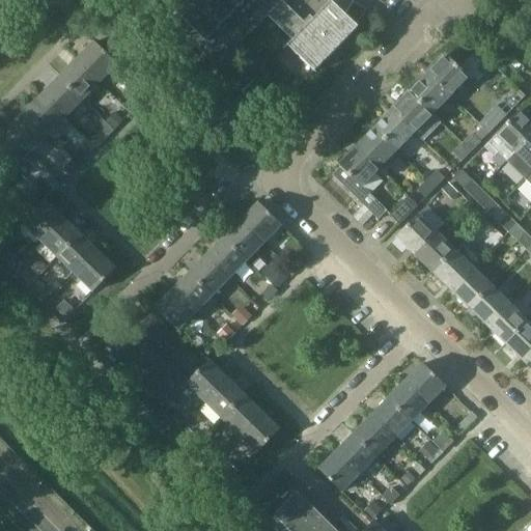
[(162,0),(198,34),(190,42),(217,68),(269,16),(294,40),(308,27),(282,2),(284,0),(162,0)]
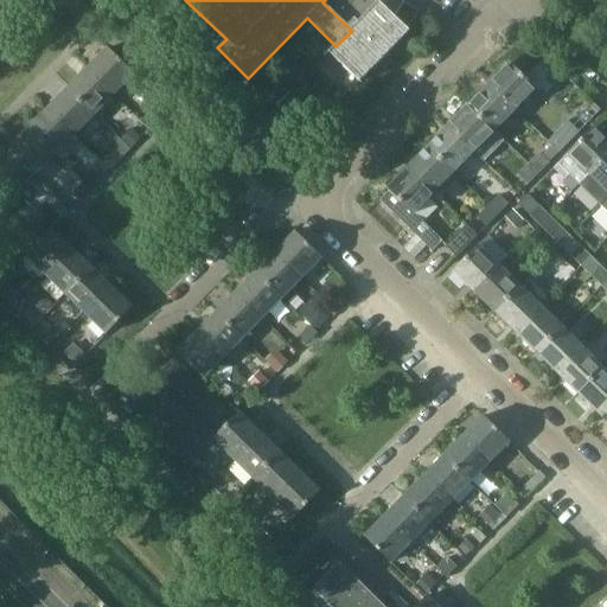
[(395,18),(404,2),(400,0),(381,0),(352,31),(336,46),(330,52),(359,83),(409,32),(395,18)]
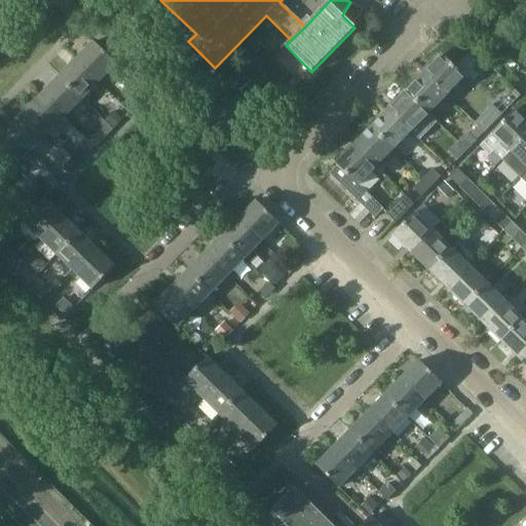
[(116,65),(94,43),(76,61),(100,82),(116,65)]
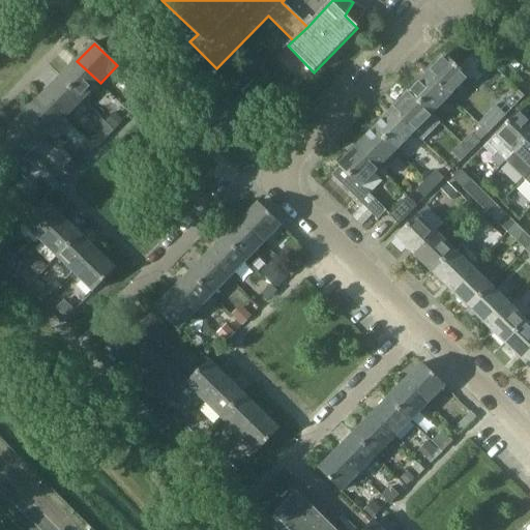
[(445,56),(428,75),(449,96),(468,78),(455,65),(451,58),(448,59),(445,56)]
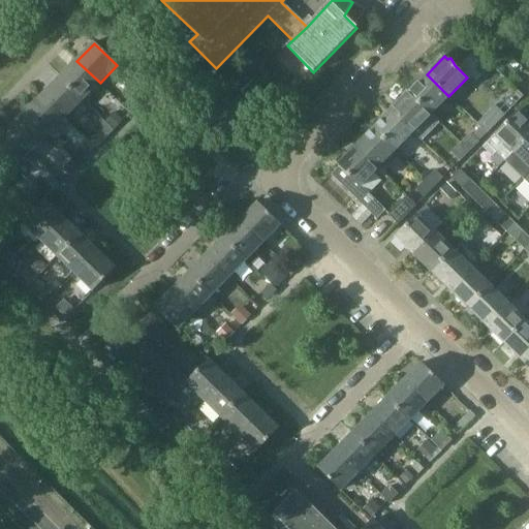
[(100,83),(76,61),(60,79),(83,100),(100,83)]
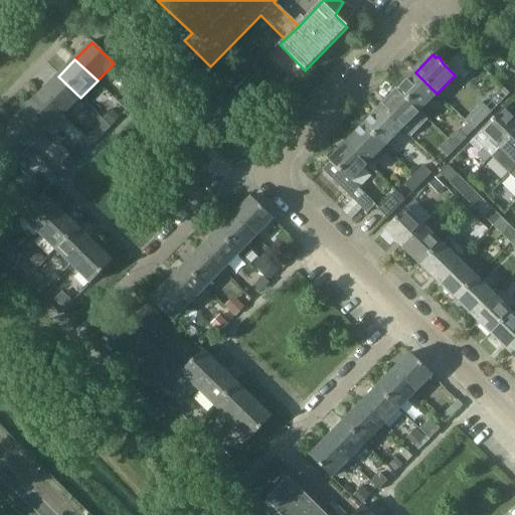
[(437,94),(415,72),(398,91),(419,111),(437,94)]
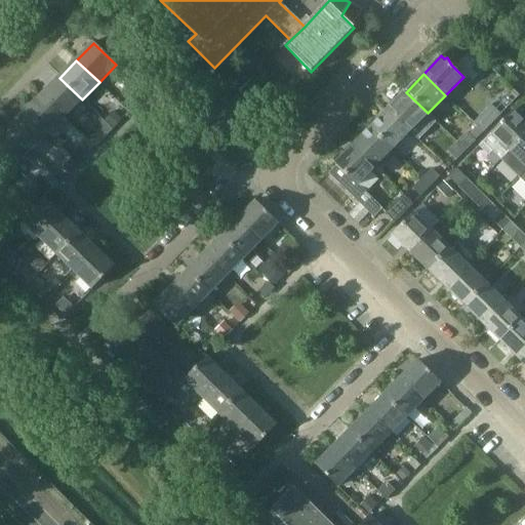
[(82,99),(59,78),(42,94),(66,117),(81,101),(82,99)]
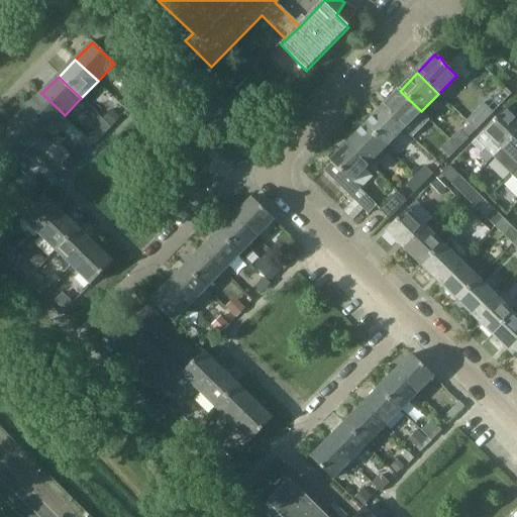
[(421,111),(400,91),(383,108),(404,129),(413,137),(430,120),(421,111)]
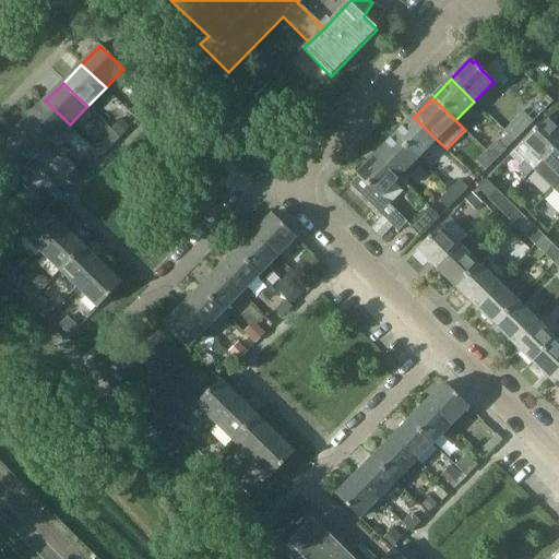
[(70,125),(45,100),(27,119),(51,143),(70,125)]
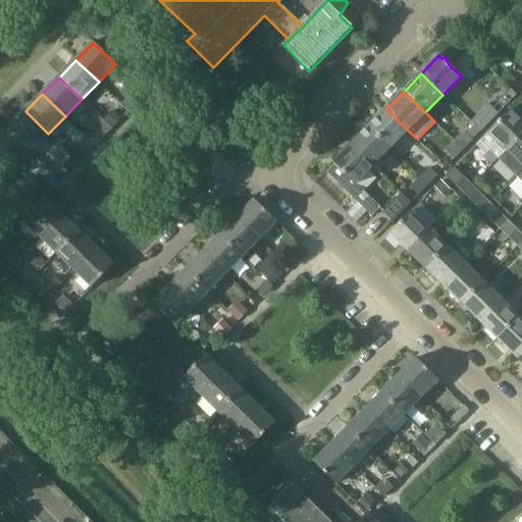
[(480,133),(498,114),(488,105),(471,123),(480,133)]
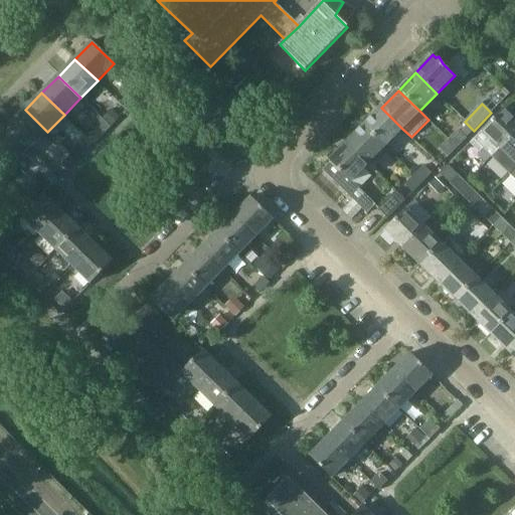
[(402,129),(381,108),(363,126),(384,147),(402,129)]
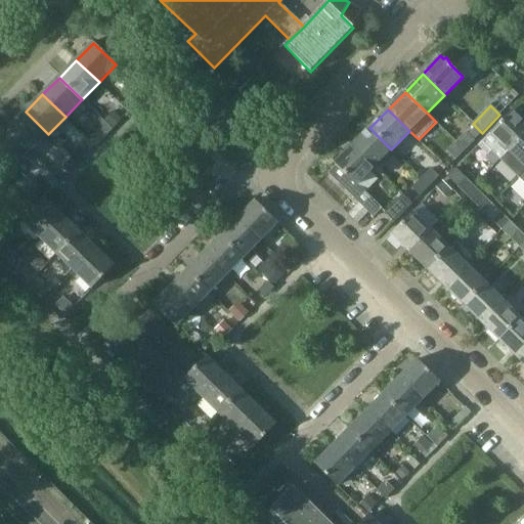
[(48,134),(26,112),(8,129),(32,151),(48,134)]
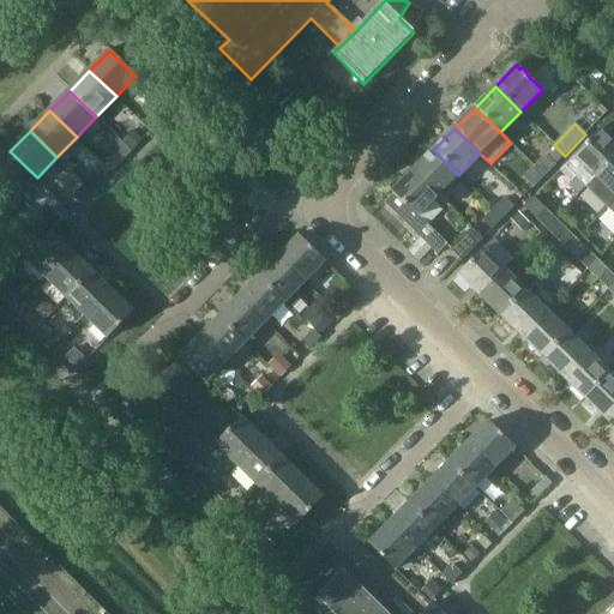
[(133,131),(122,142),(131,150),(142,139),(133,131)]
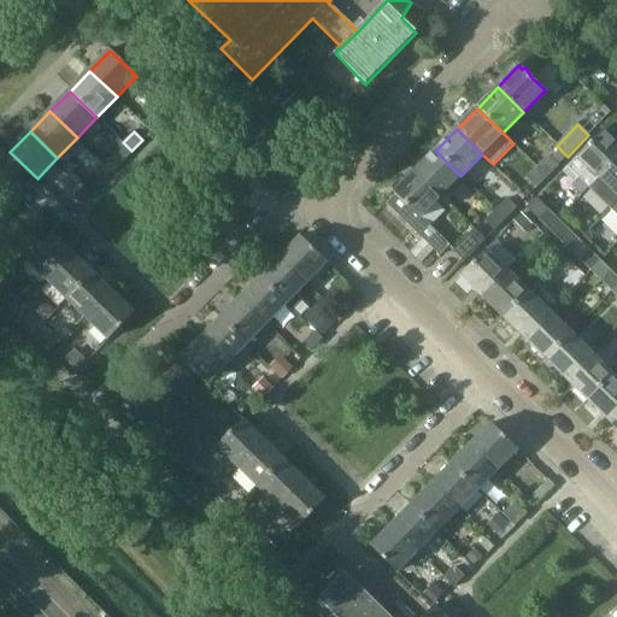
[(593,140),(563,171),(575,183),(580,178),(588,187),(616,158),(616,145),(603,131),(593,140)]
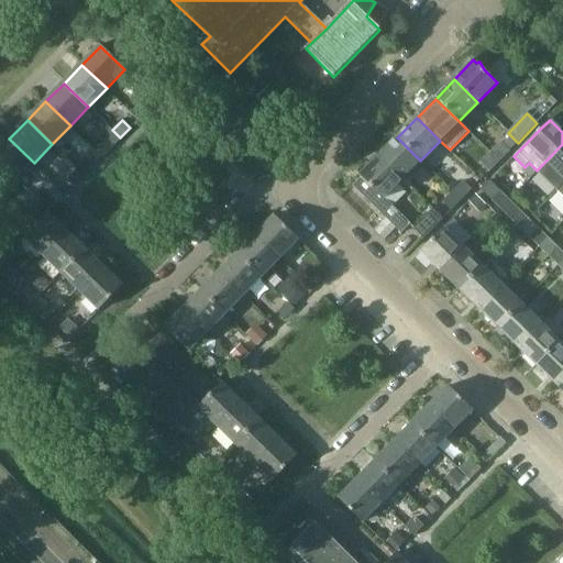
[(102,143),(95,150),(102,158),(121,140),(108,127),(97,138),(102,143)]
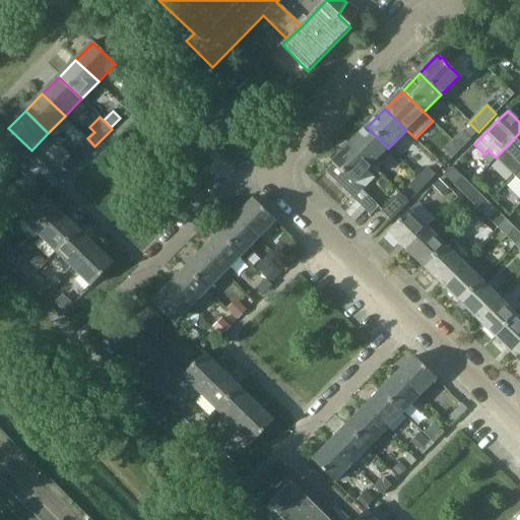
[(388,148),(367,127),(349,145),(371,166),(388,148)]
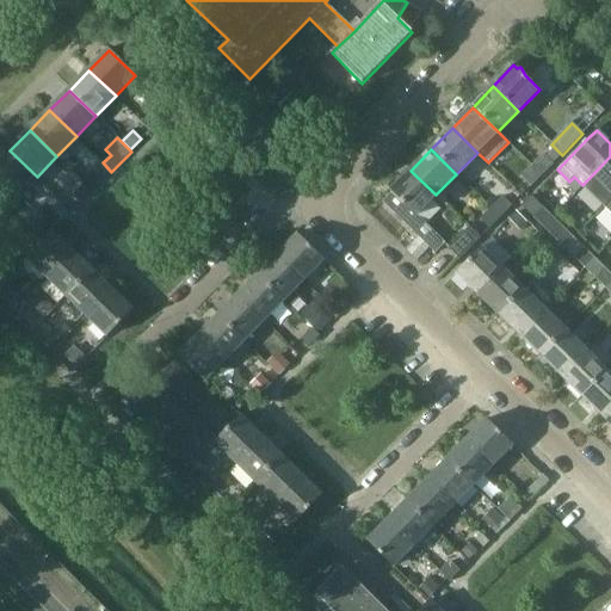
[(37,177),(10,150),(0,160),(0,181),(16,197),(37,177)]
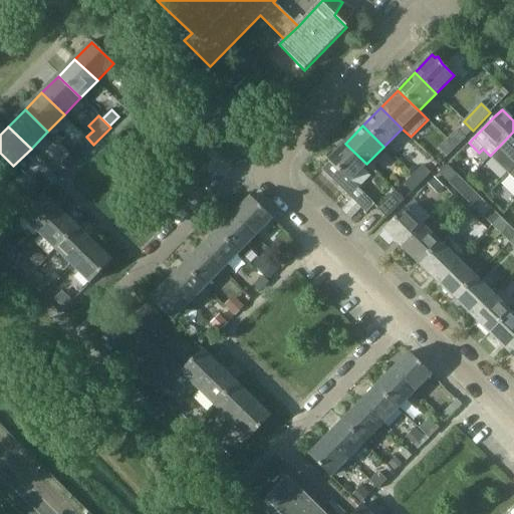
[(457,131),(448,140),(456,148),(465,139),(457,131)]
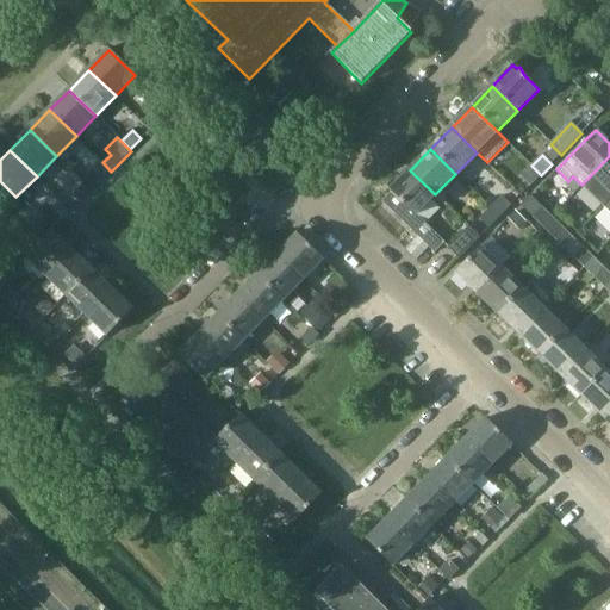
[(609,156),(582,185),(603,206),(609,198),(609,156)]
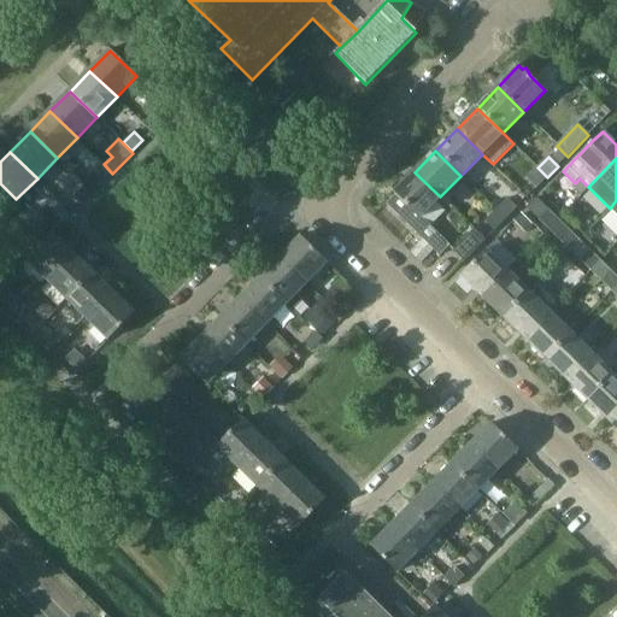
[(536,188),(547,177),(538,168),(527,178),(536,188)]
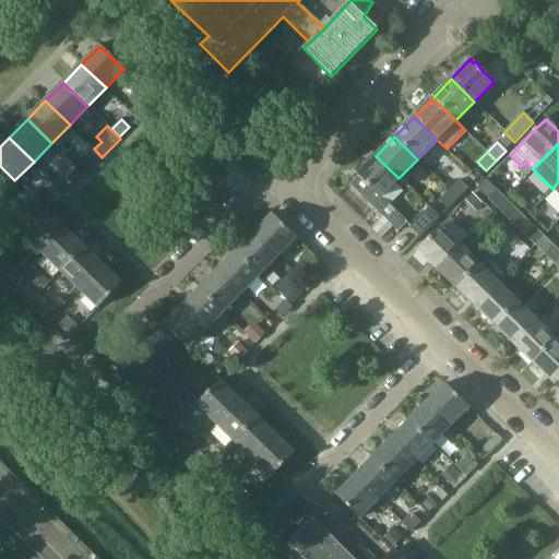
[(399,178),(376,156),(357,175),(358,177),(351,185),(399,233),(407,223),(381,197),(399,178)]
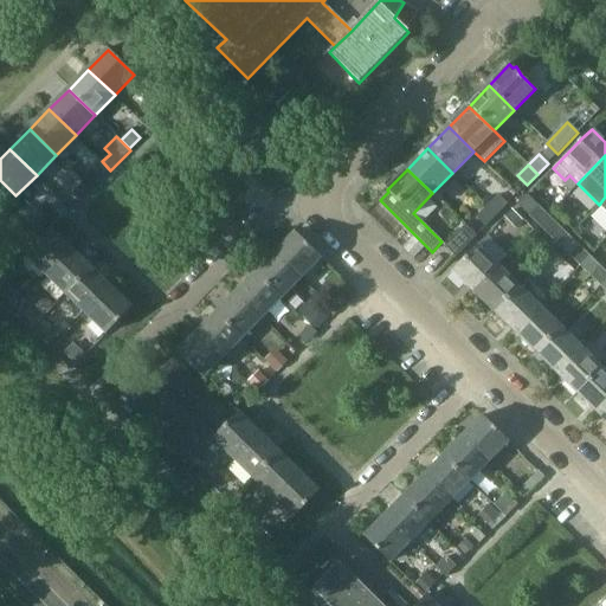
[(91,173),(84,180),(91,187),(98,179),(91,173)]
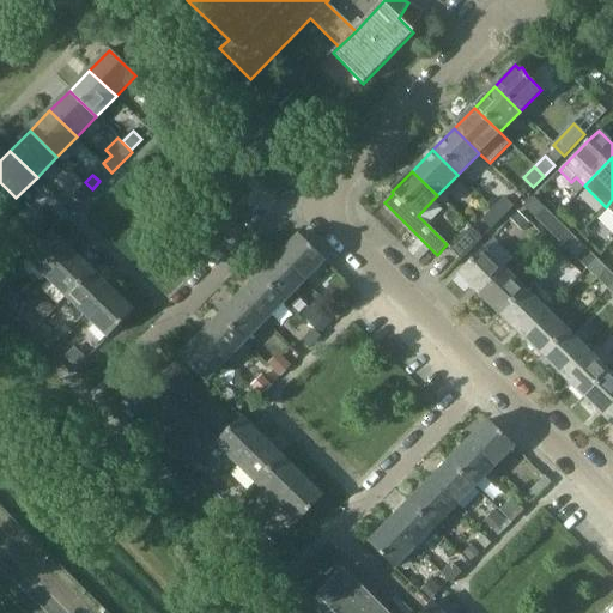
[(84,186),(73,196),(80,204),(90,193),(84,186)]
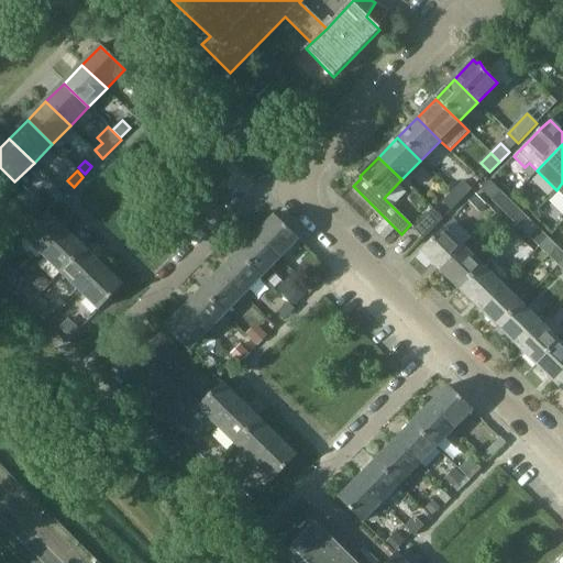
[(462,181),(452,191),(461,200),(472,190),(462,181)]
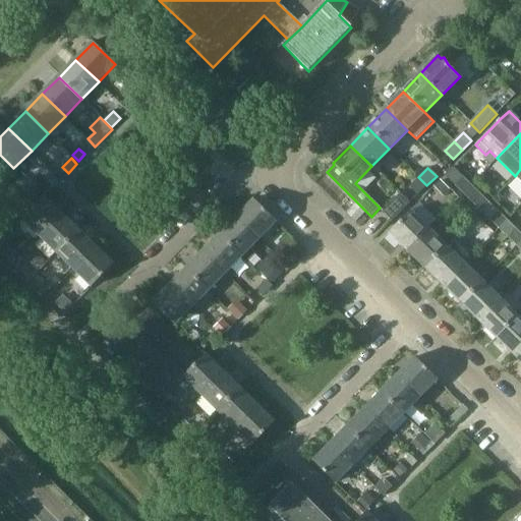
[(445,176),(454,185),(462,177),(453,168),(445,176)]
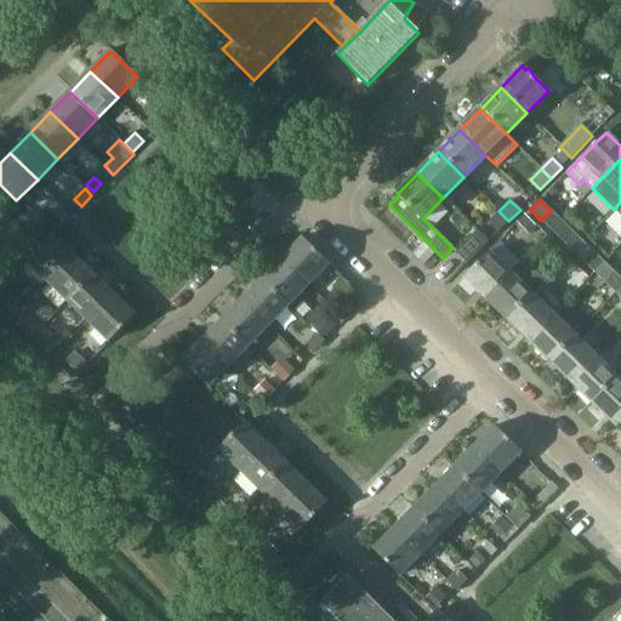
[(47,210),(36,221),(49,232),(60,221),(47,210)]
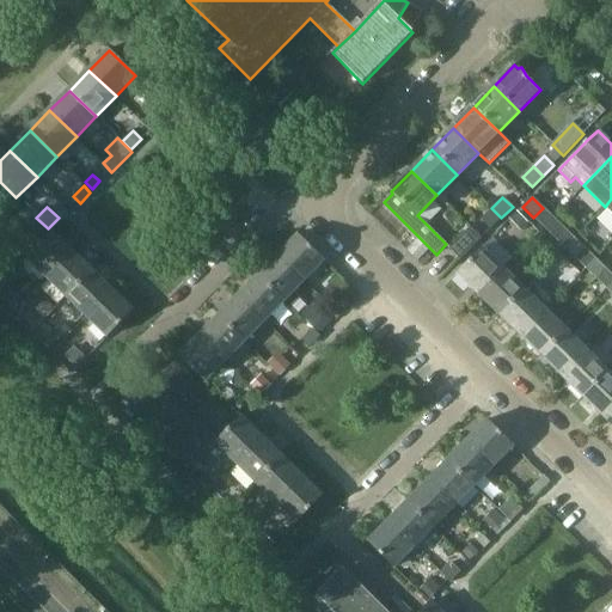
[(490,228),(501,218),(491,208),(481,219),(490,228)]
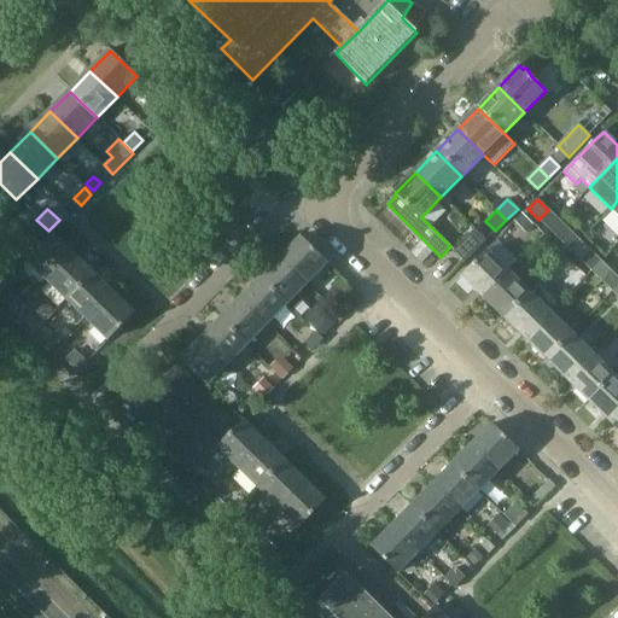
[(559,220),(548,210),(538,220),(549,229),(559,220)]
